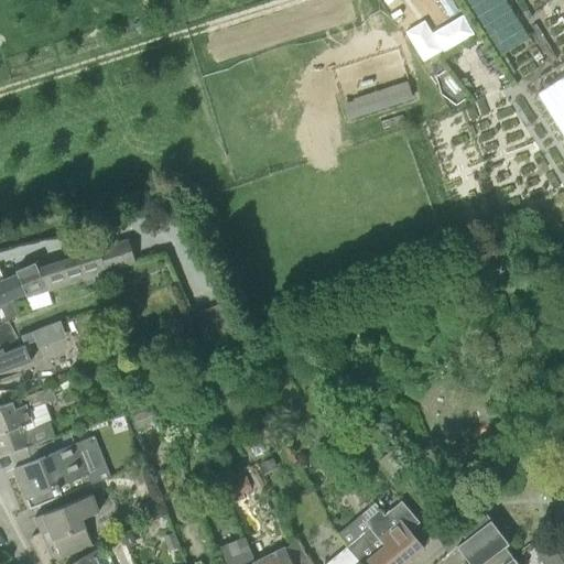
[(474,0),(496,52),(528,39),(511,0),(474,0)]
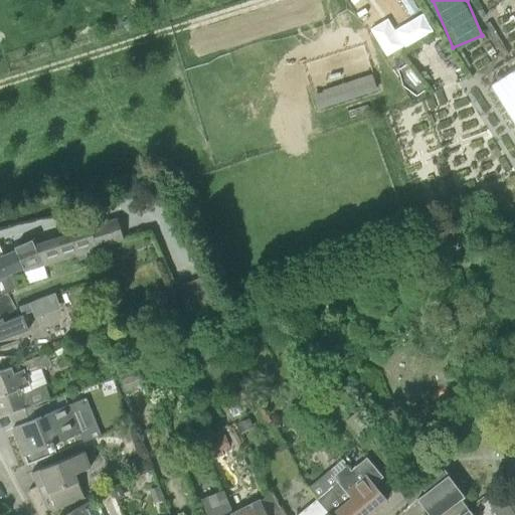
[(514,66),(491,81),(514,119),(514,66)]
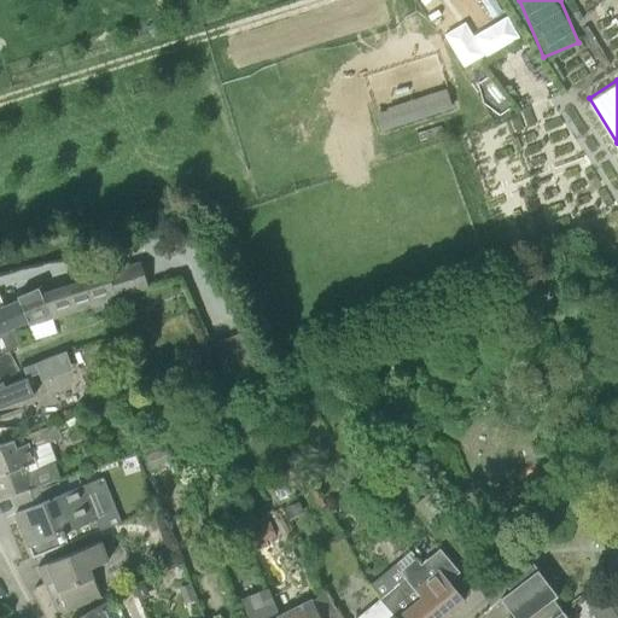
[(384,128),(455,105),(449,85),(377,108),(384,128)]
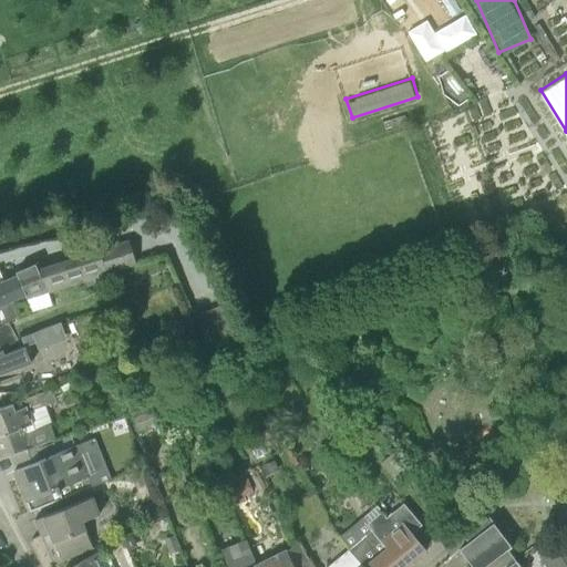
[(39,269),(49,292),(137,265),(130,240),(39,269)]
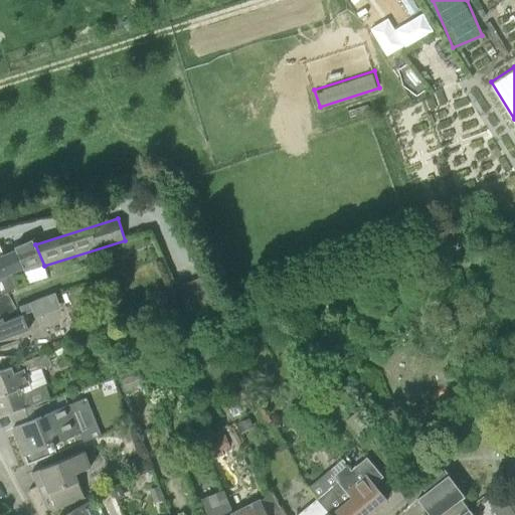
[(7,322),(20,316),(8,293),(16,288),(13,274),(23,269),(29,283),(47,276),(44,266),(35,244),(32,239),(15,246),(15,247),(0,253),(0,306),(4,318),(7,322)]
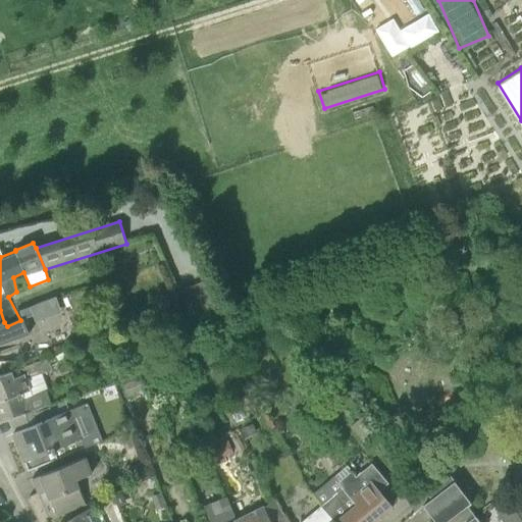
[(35,326),(44,346),(59,338),(50,316),(66,309),(59,291),(21,306),(32,327),(35,326)]
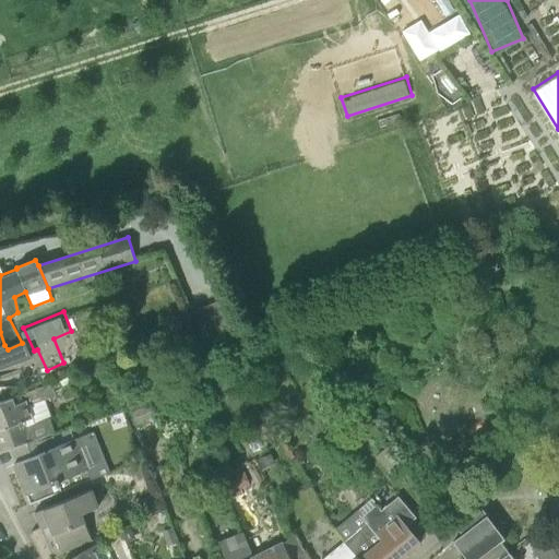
[(0,366),(30,356),(24,342),(22,343),(8,349),(4,345),(0,347),(0,366)]
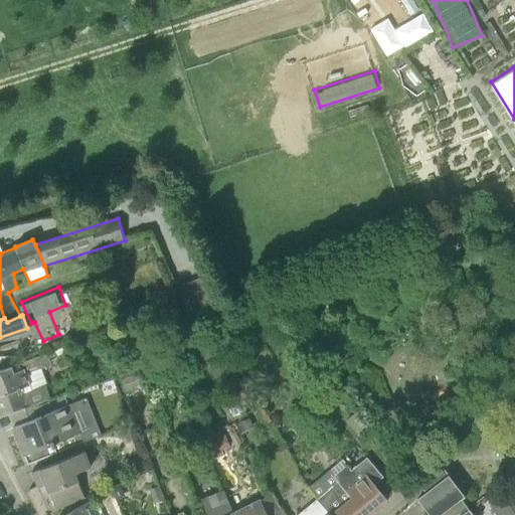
[(8,412),(32,404),(50,399),(45,385),(34,389),(32,384),(30,385),(25,373),(51,365),(47,353),(11,365),(12,366),(0,369),(0,407),(3,415),(8,412)]
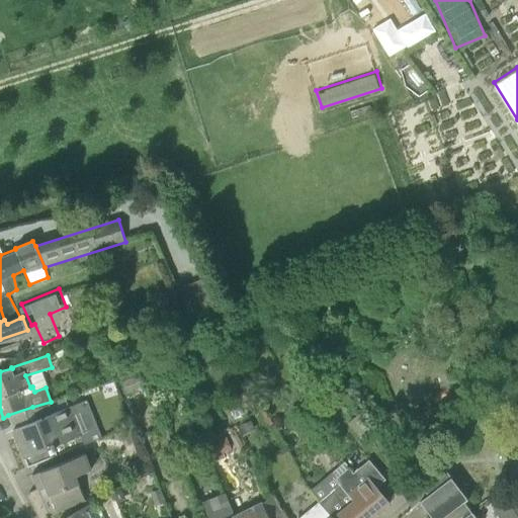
[(28,466),(101,437),(87,400),(38,419),(32,407),(8,415),(28,466)]
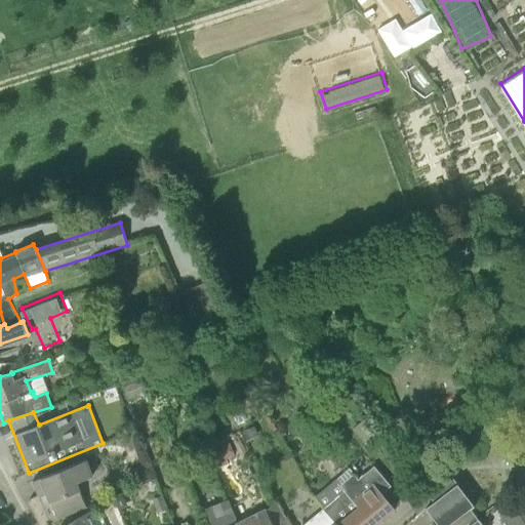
[(227,458),(221,446),(208,452),(215,470),(229,463),(227,458)]
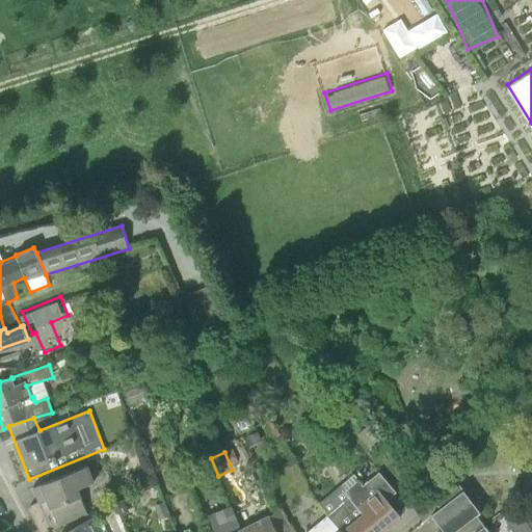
[(33,486),(40,502),(40,503),(48,500),(51,508),(53,507),(59,525),(87,513),(78,488),(95,481),(88,464),(33,486)]
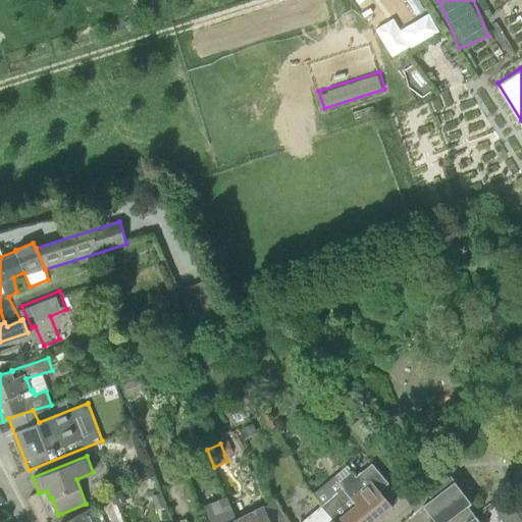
[(336,492),(361,521),(371,521),(392,505),(379,490),(389,482),(373,463),(358,476),(353,470),(340,481),(344,486),(336,492)]
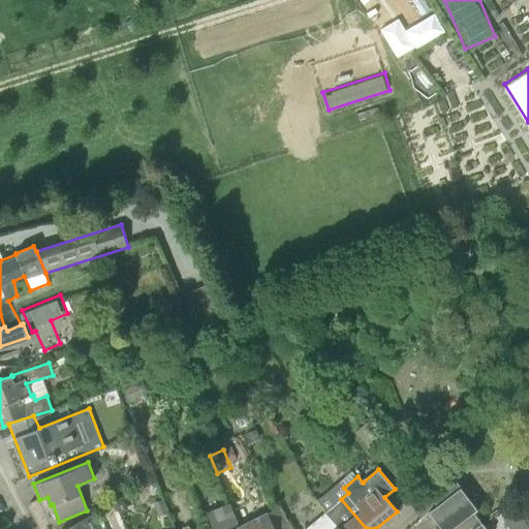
[(488,528),(474,511),(478,508),(454,477),(413,507),(422,518),(430,511),(443,528),(488,528)]
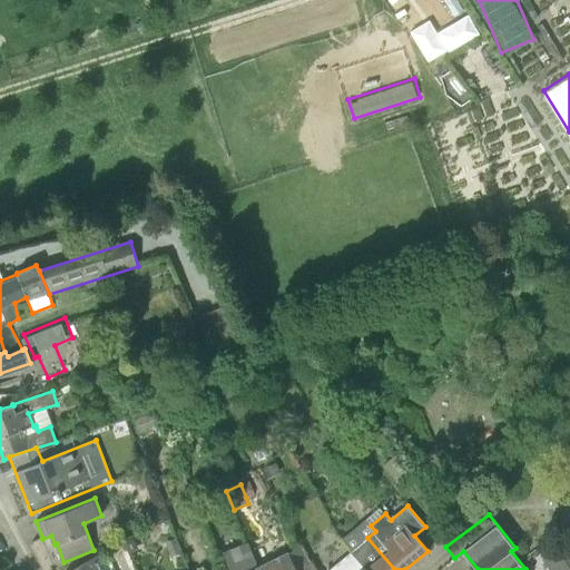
[(359,569),(394,569),(367,538),(375,531),(371,526),(365,519),(343,538),(353,550),(346,556),(359,569)]
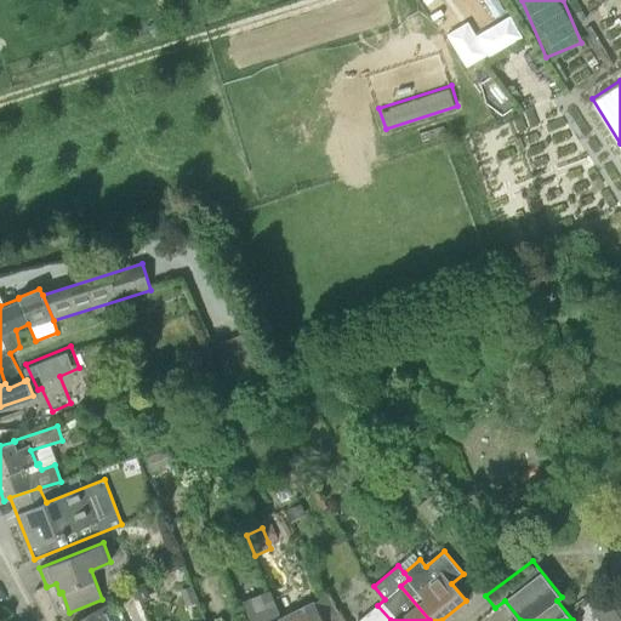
[(189,607),(199,602),(193,586),(182,590),(189,607)]
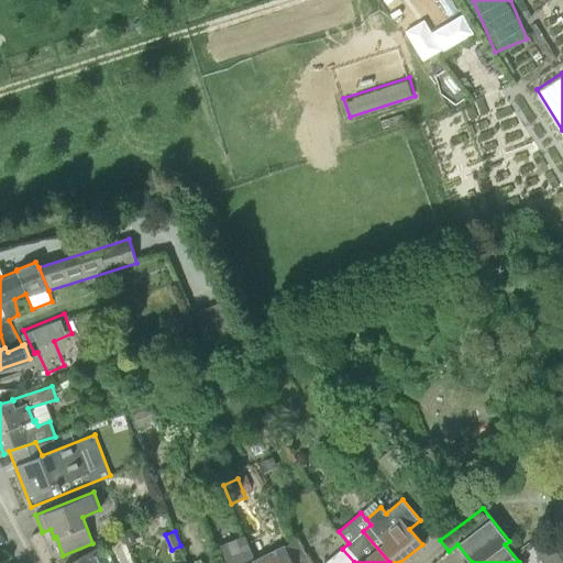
[(255,562),(254,560),(244,536),(220,545),(227,562),(255,562)]
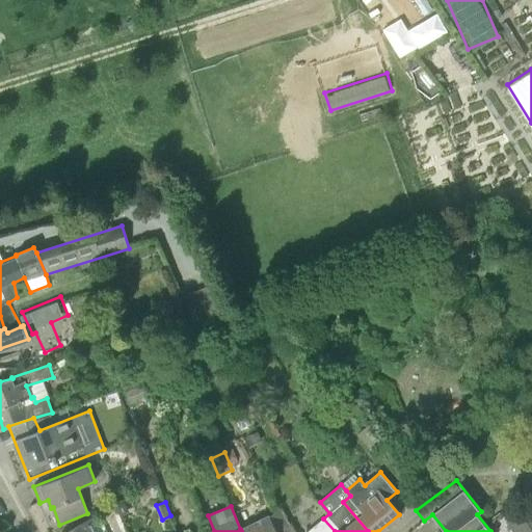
[(294,531),(281,509),(240,529),(241,531),(294,531)]
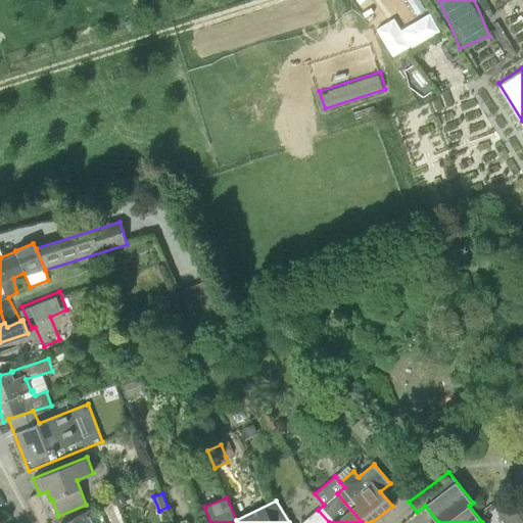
[(522,522),(522,501),(515,507),(513,503),(497,513),(504,522),(522,522)]
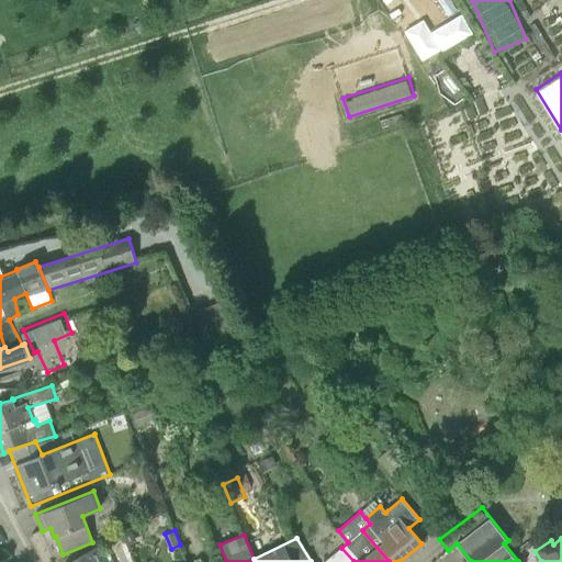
[(353,561),(341,548),(324,561),(353,561)]
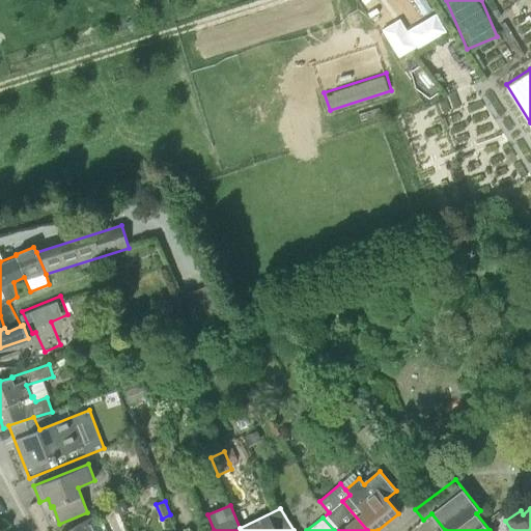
[(66,530),(94,530),(88,519),(66,530)]
